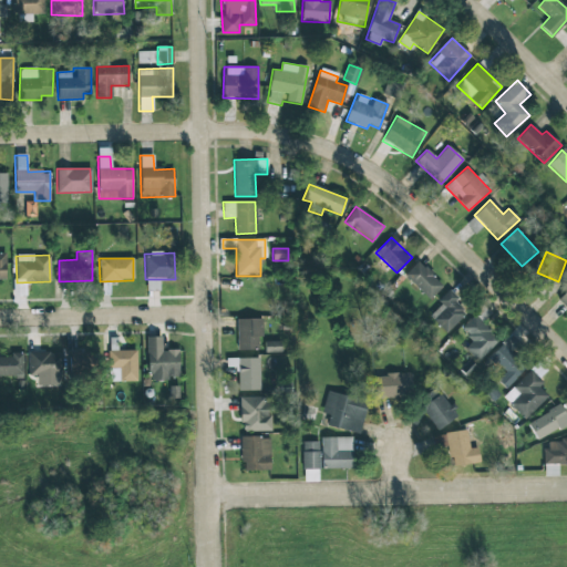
[(443,285),(416,261),(403,276),(430,299),(443,285)]
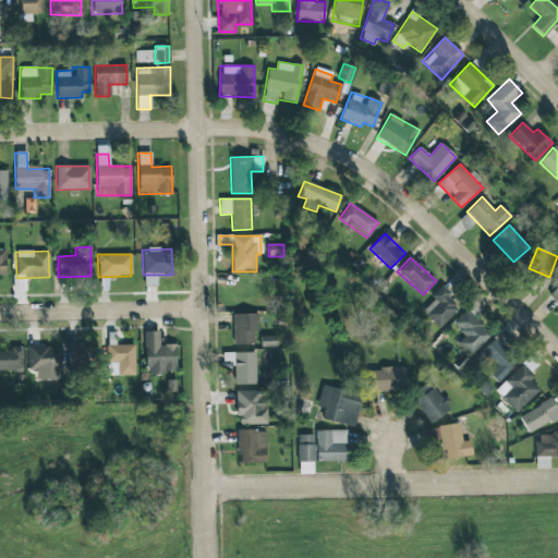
[(434,299),(422,312),(439,328),(460,306),(439,287),(431,296),(434,299)]
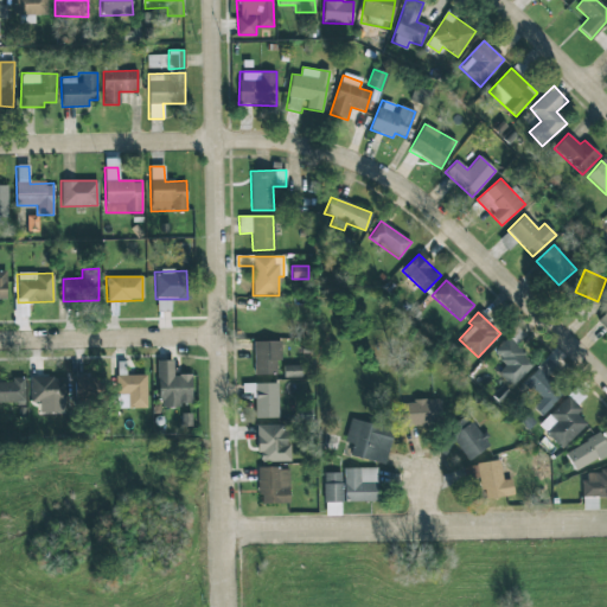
[(497,374),(511,388),(534,364),(506,338),(493,352),(505,364),(497,374)]
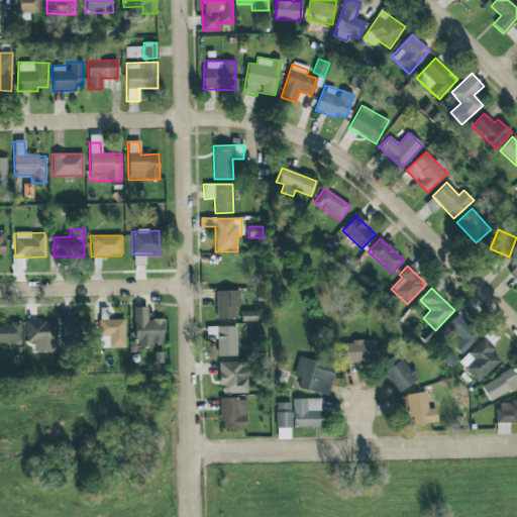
[(215,291),(216,319),(235,319),(234,307),(239,307),(238,291),(215,291)]
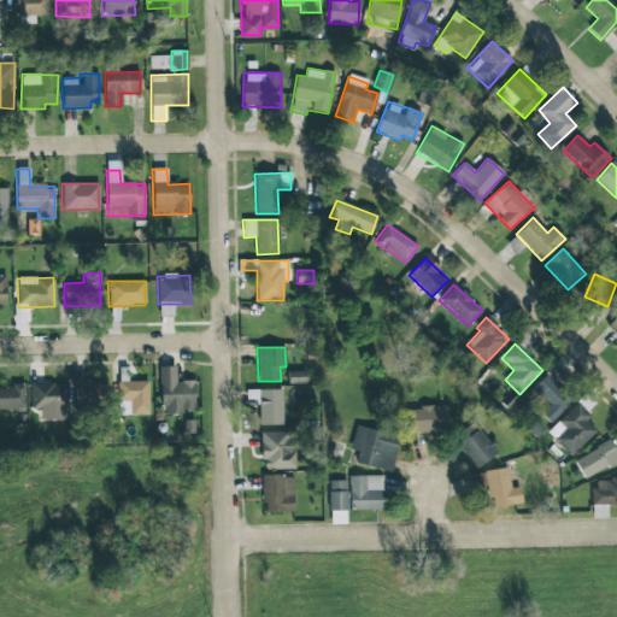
[(551,423),(573,399),(559,387),(568,378),(554,365),(530,389),(547,406),(541,413),(551,423)]
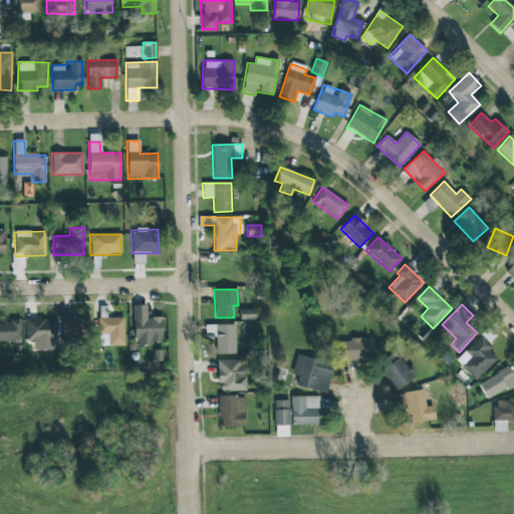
[(147,305),(134,305),(135,344),(163,343),(162,317),(147,317),(147,305)]
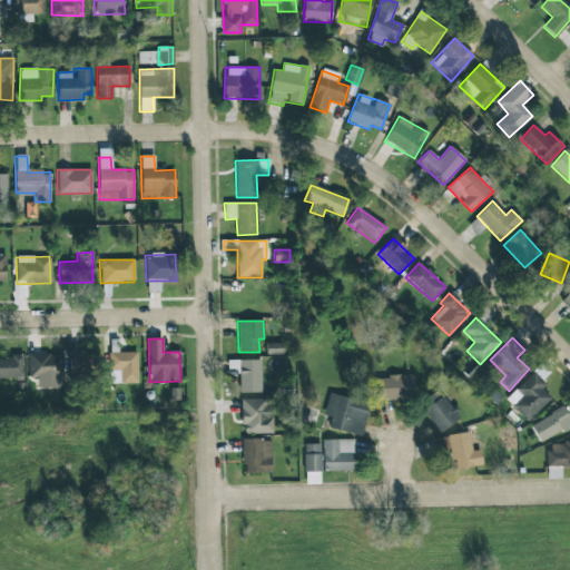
[(137,352),(108,353),(109,384),(137,383),(137,352)]
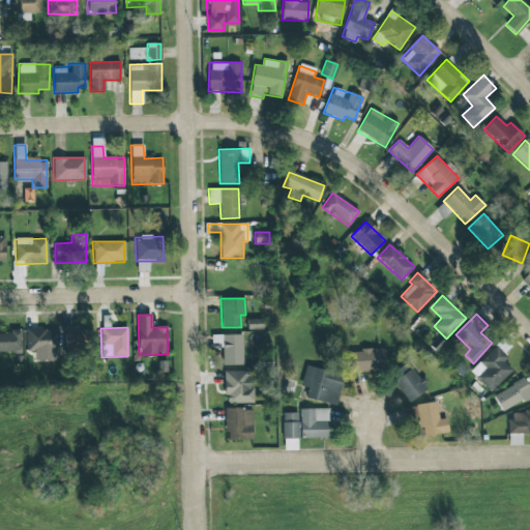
[(87,348),(86,328),(64,329),(65,349),(87,348)]
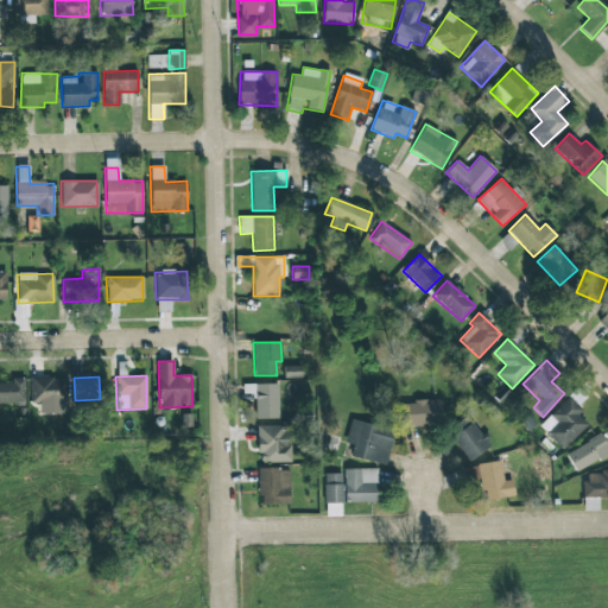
[(30,403),(39,403),(39,413),(64,415),(64,378),(30,378),(30,403)]
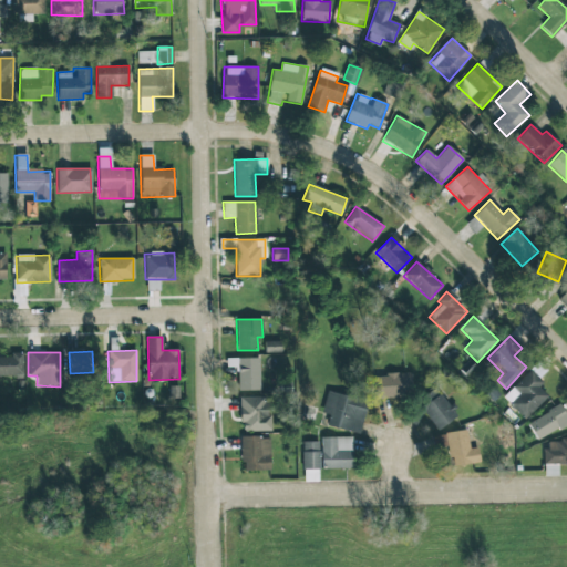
[(0,357),(0,375),(22,377),(23,353),(11,353),(11,357),(0,357)]
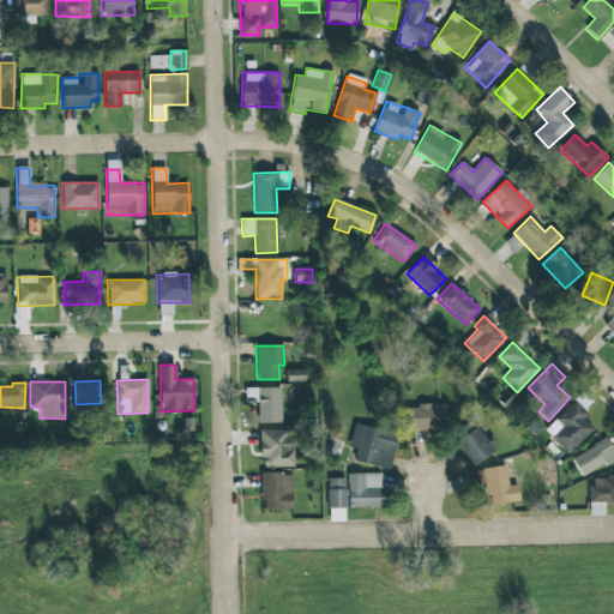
[(281,387),(246,389),(246,402),(257,402),(258,423),(281,422),(281,387)]
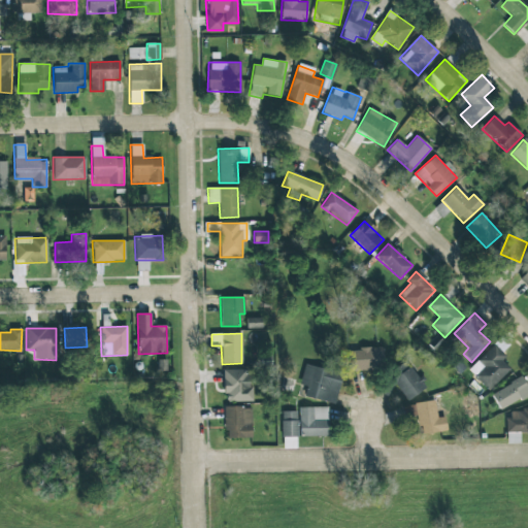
[(488,391),(513,367),(493,347),(468,369),(488,391)]
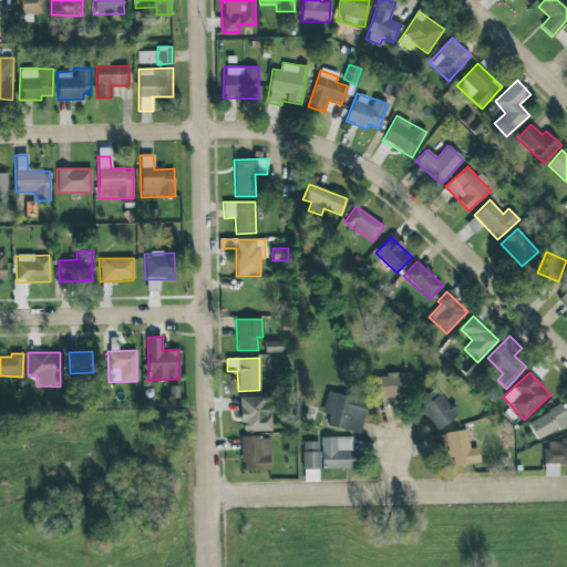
[(410,373),(375,374),(377,399),(411,398),(410,373)]
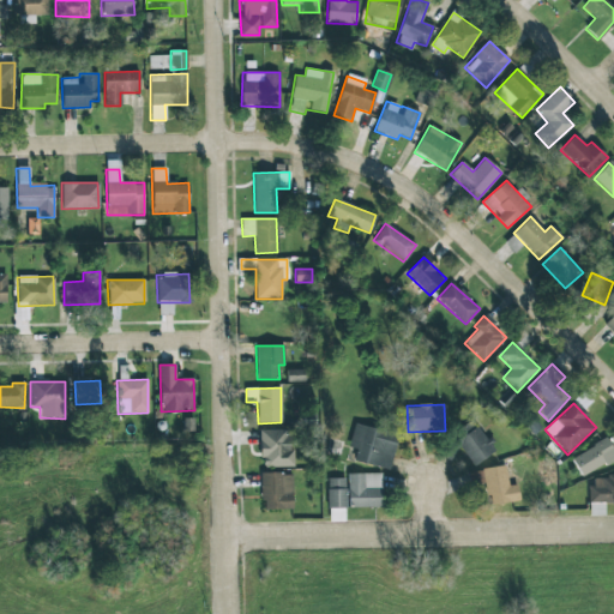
[(474,467),(495,450),(471,419),(450,435),(474,467)]
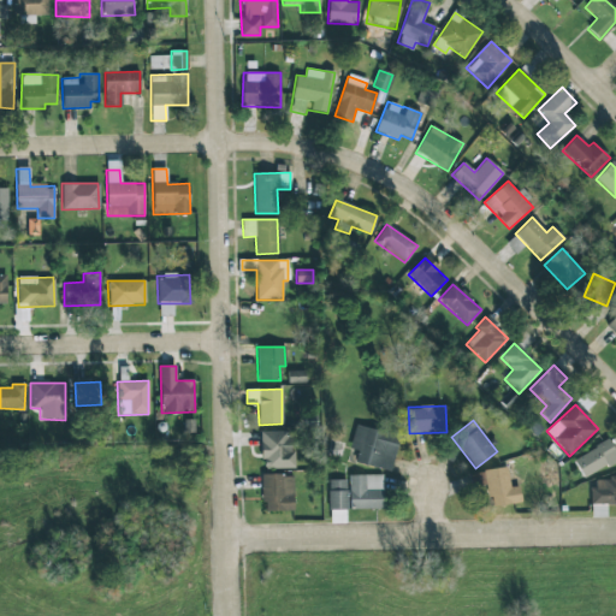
[(355,462),(389,472),(400,437),(356,424),(349,449),(357,451),(355,462)]
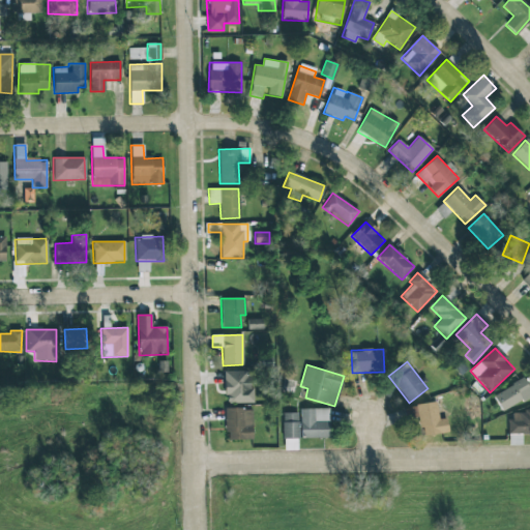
[(225,404),(254,403),(253,386),(247,386),(247,372),(225,372),(225,404)]
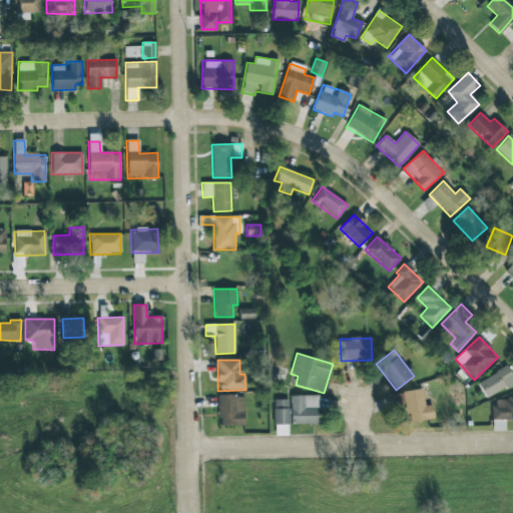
[(486,399),(512,382),(512,377),(506,366),(477,384),(486,399)]
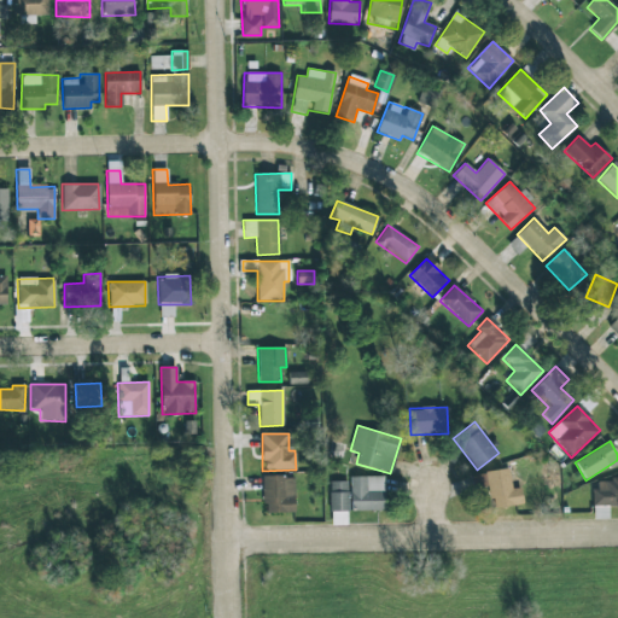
[(493,508),(523,503),(520,488),(512,489),(508,470),(471,474),(472,489),(489,487),(493,508)]
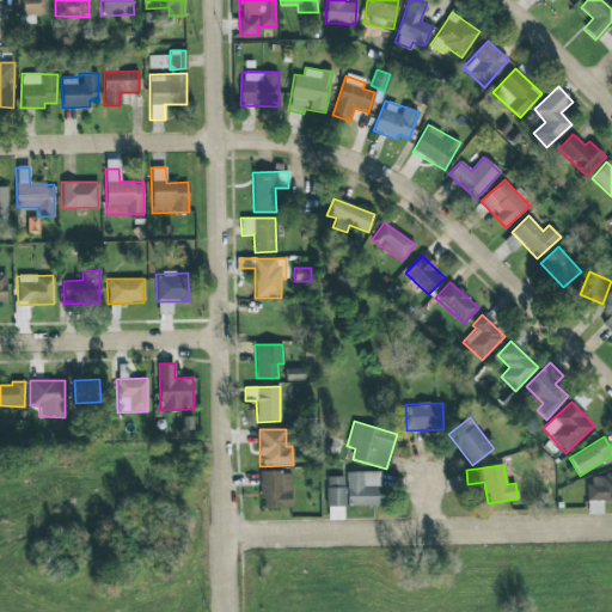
[(292,507),(291,471),(261,472),(261,508),(292,507)]
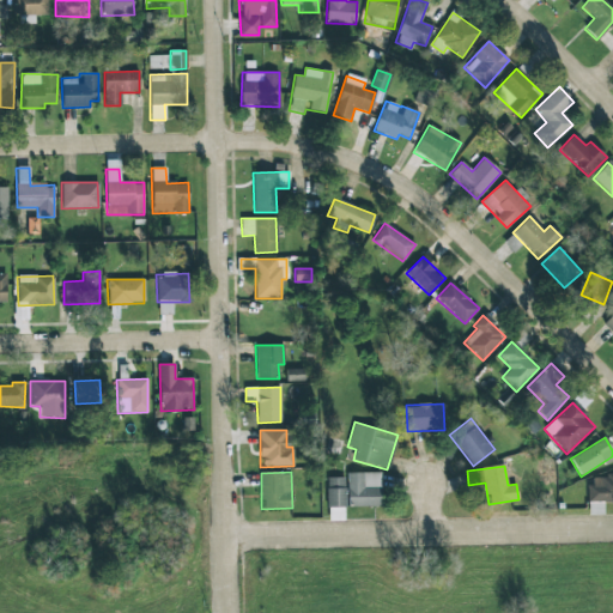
[(347,473),(347,507),(382,507),(381,472),(347,473)]
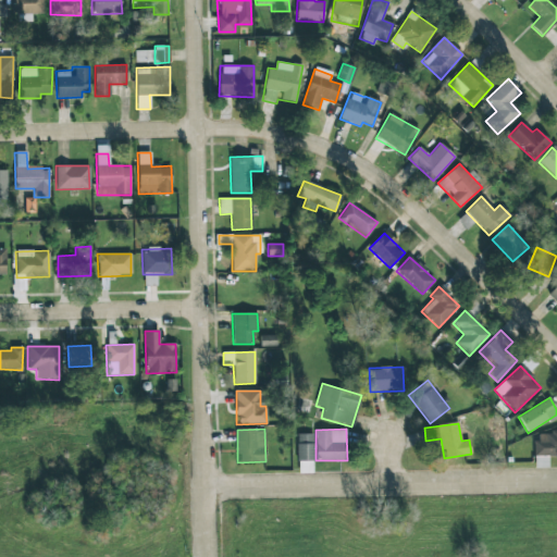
[(556,431),(535,432),(535,456),(556,455),(556,431)]
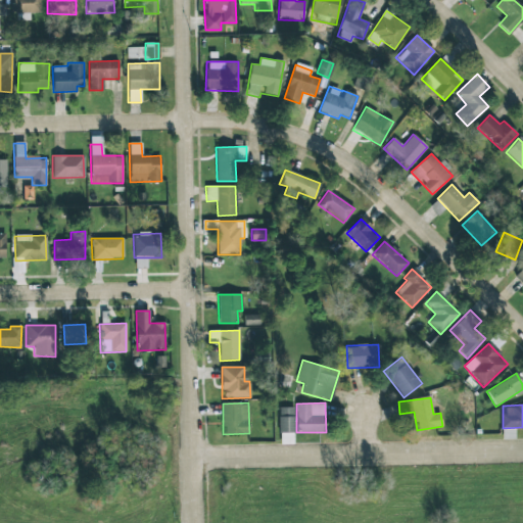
[(279,432),(294,432),(294,408),(279,408),(279,432)]
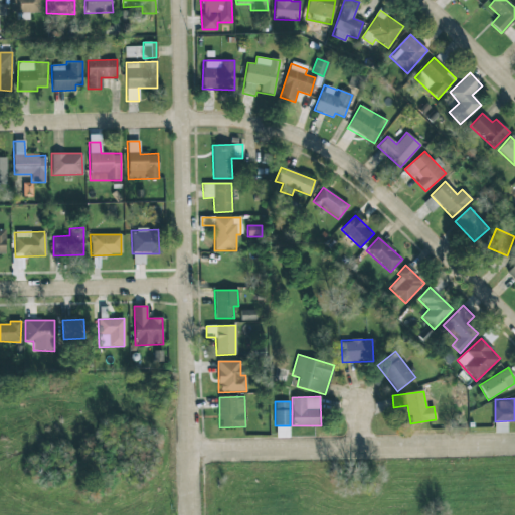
[(506,433),(507,422),(495,421),(494,432),(506,433)]
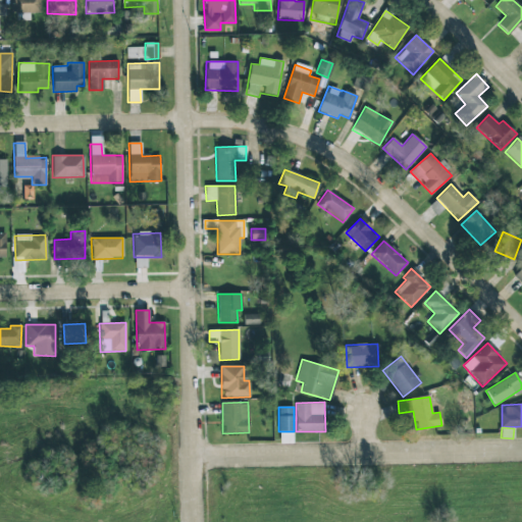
[(280,442),(292,444),(292,432),(280,432),(280,442)]
